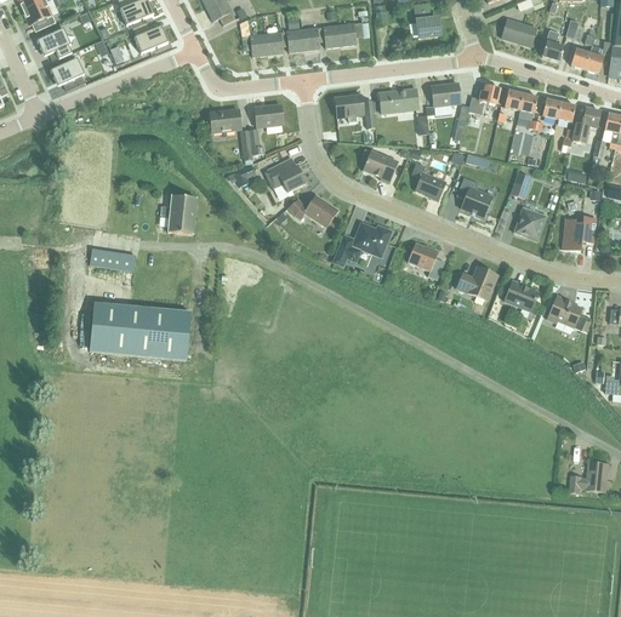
[(18,0),(23,10),(45,0),(18,0)]
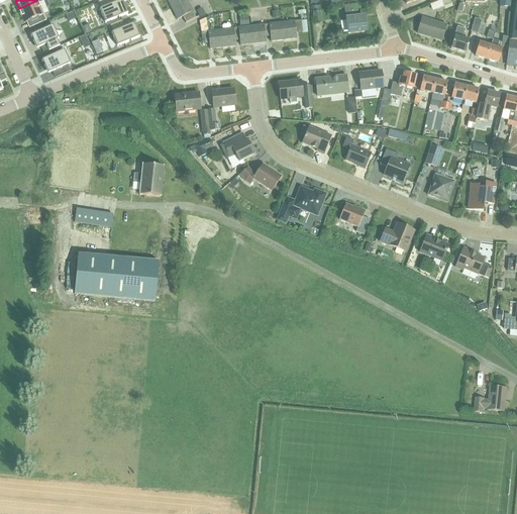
[(45,18),(37,0),(19,8),(24,20),(26,19),(29,25),(45,18)]
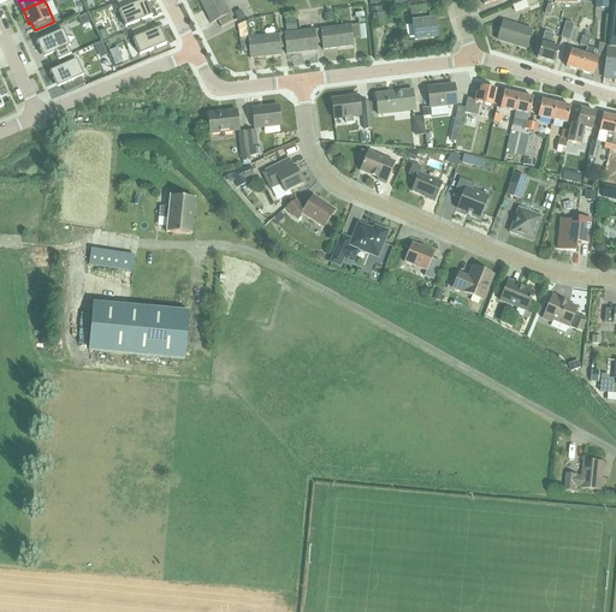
[(117,0),(119,7),(118,9),(125,24),(152,13),(148,5),(147,1),(147,0),(137,0),(135,1),(135,0),(117,0)]
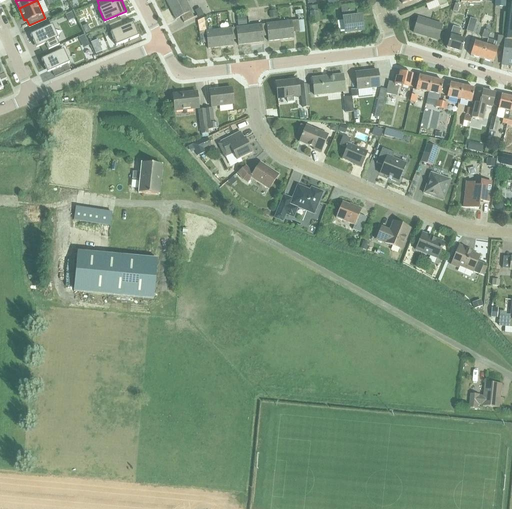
[(179,0),(170,5),(176,16),(181,14),(184,20),(194,14),(187,0),(179,0)]
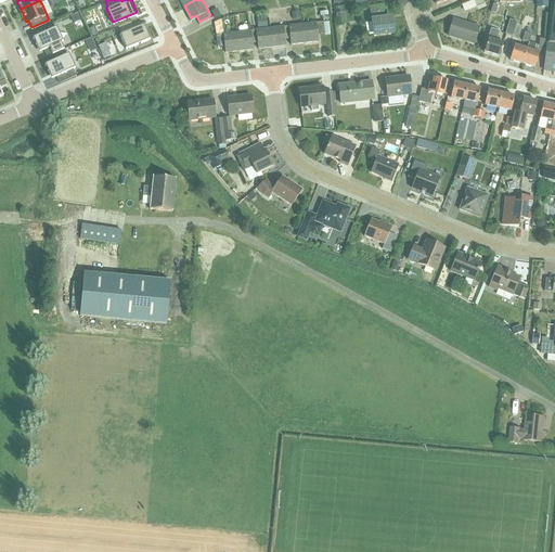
[(375,31),(392,29),(391,16),(384,17),(382,2),(371,3),(375,31)]
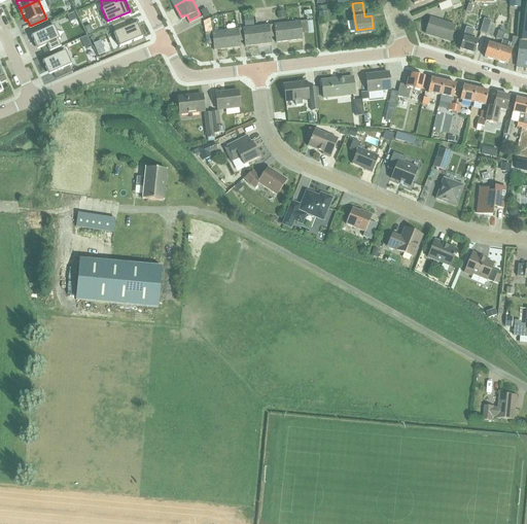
[(320,22),(328,21),(326,8),(318,9),(320,22)]
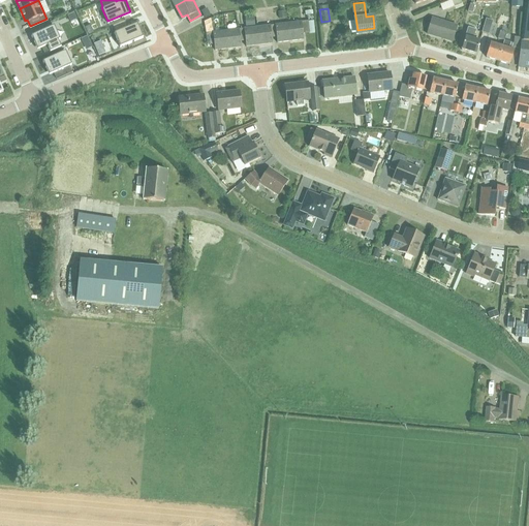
[(73,10),(67,13),(70,19),(76,17),(73,10)]
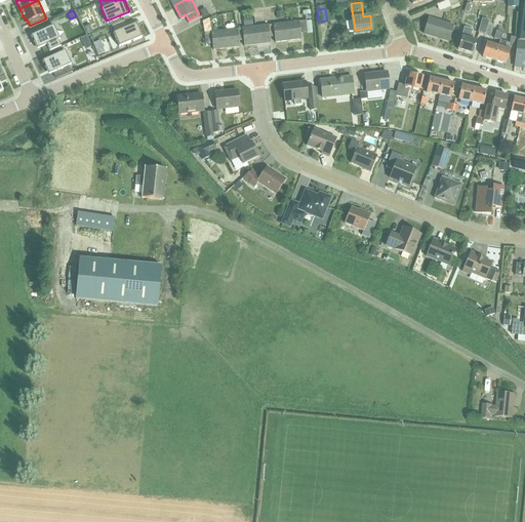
[(252,14),(244,15),(245,23),(253,22),(252,14)]
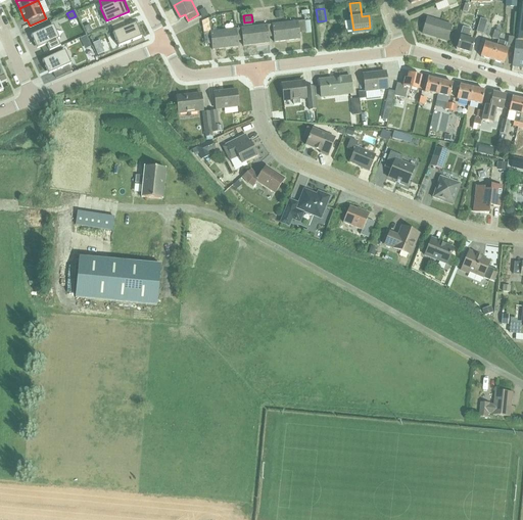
[(208,15),(201,19),(202,25),(203,28),(204,35),(204,42),(211,41),(212,47),(226,46),(224,28),(210,29),(210,26),(209,26),(208,15)]
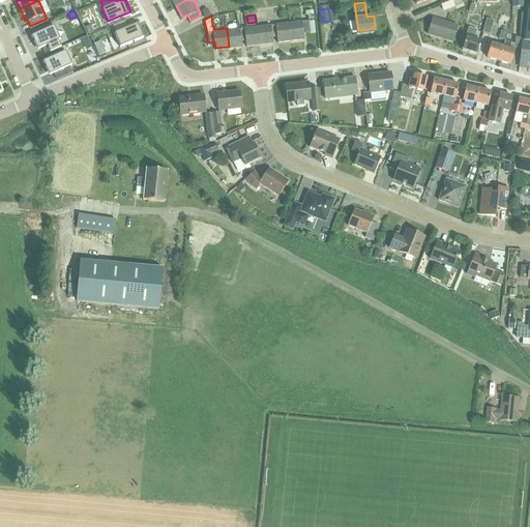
[(433,16),(428,31),(452,39),(458,23),(433,16)]
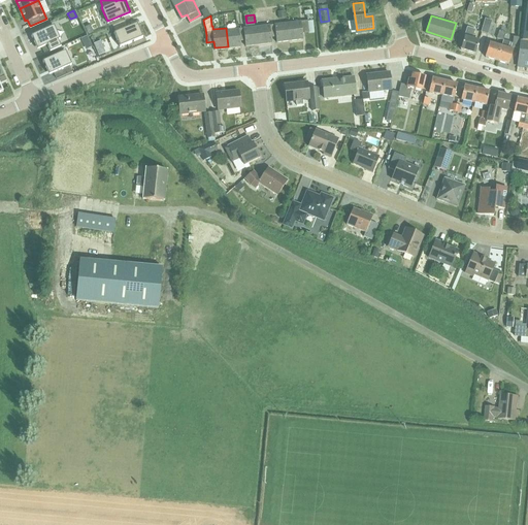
[(488,32),(492,19),(485,17),(481,30),(488,32)]
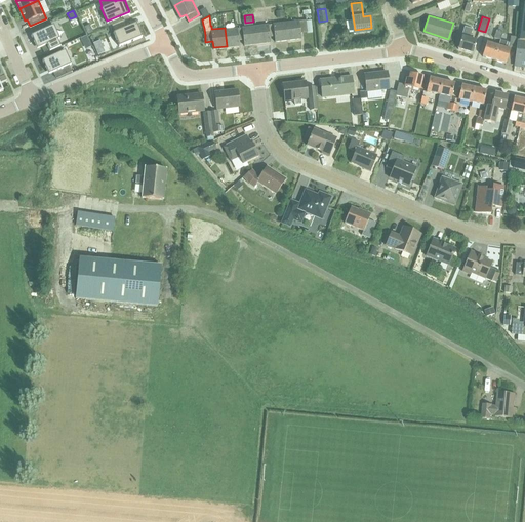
[(124,17),(111,24),(114,30),(113,31),(119,44),(142,35),(138,29),(137,25),(136,22),(133,23),(131,24),(129,24),(127,25),(125,22),(124,17)]
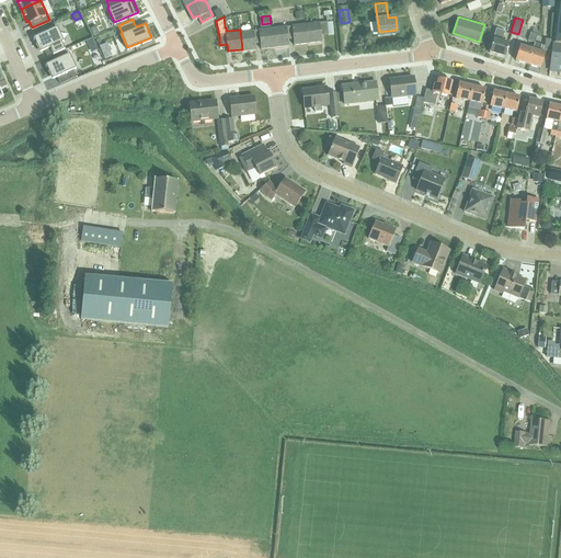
[(319,20),(306,22),(308,41),(321,40),(321,32),(328,31),(327,20),(319,21),(319,20)]
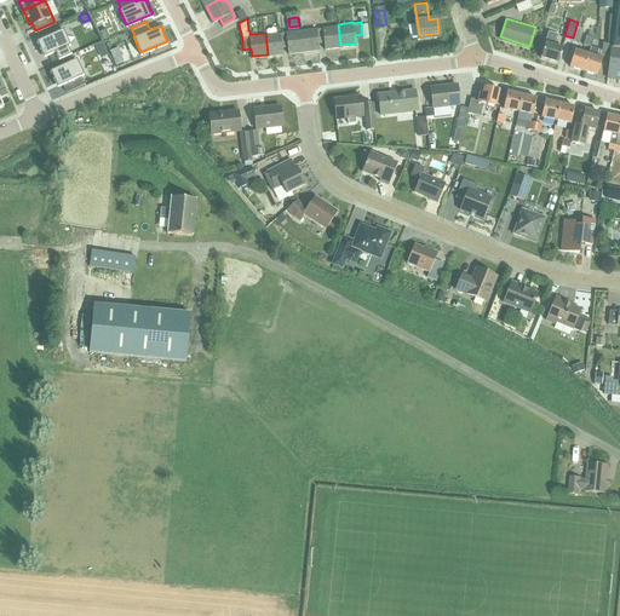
[(323,27),(320,27),(321,40),(325,39),(326,47),(340,45),(338,24),(323,26),(323,27)]
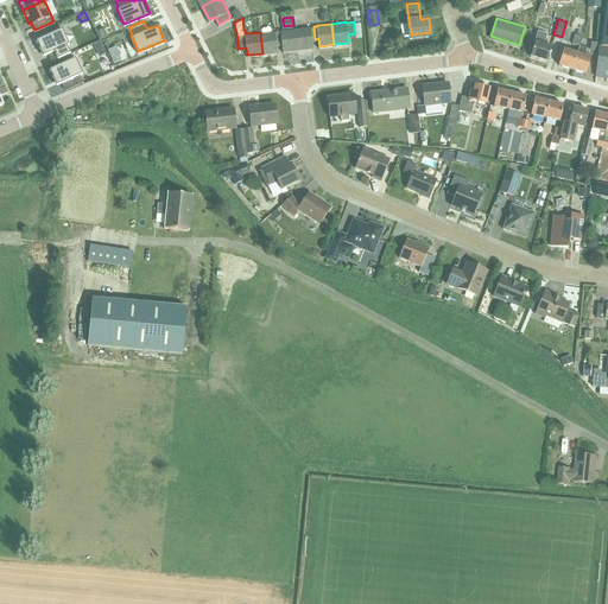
[(108,35),(103,26),(97,29),(101,37),(108,35)]
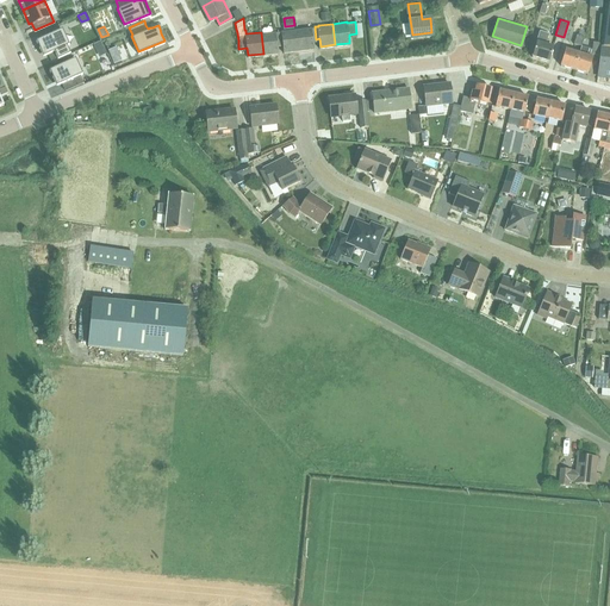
[(311,26),(297,27),(299,49),(313,47),(313,39),(316,39),(315,26),(311,26)]
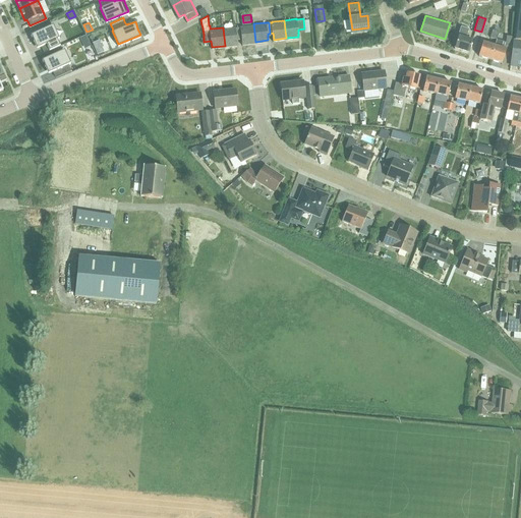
[(31,33),(31,34),(34,40),(37,47),(39,46),(47,42),(49,48),(50,49),(56,46),(58,45),(60,44),(59,41),(57,38),(59,37),(53,23),(31,33)]
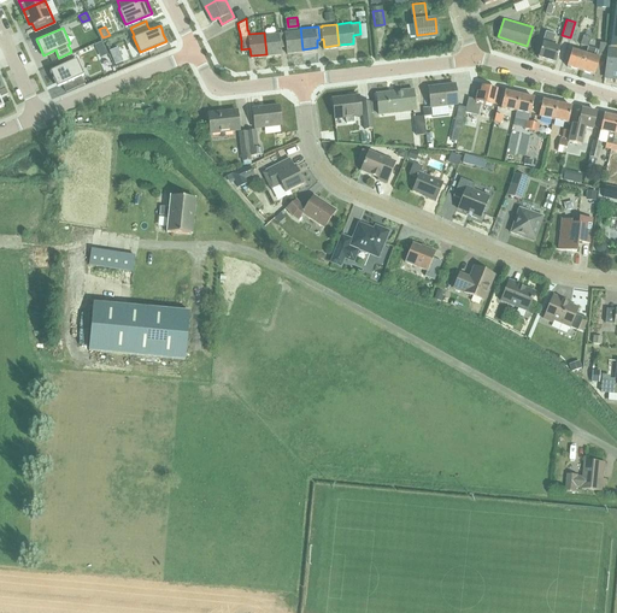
[(285,30),(282,31),(283,43),(287,43),(288,51),(303,49),(300,28),(285,30)]
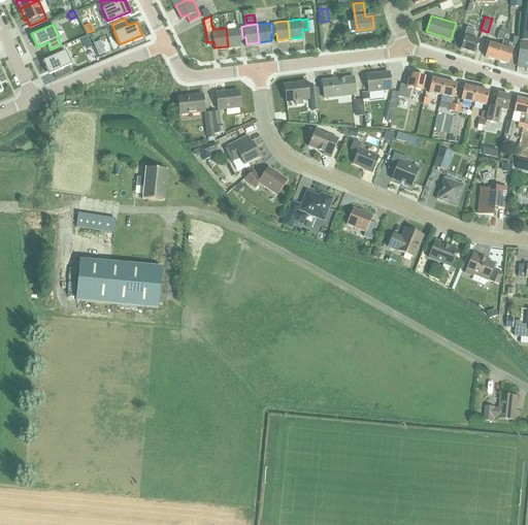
[(238,26),(226,28),(228,46),(240,44),(240,38),(242,37),(241,27),(238,27),(238,26)]
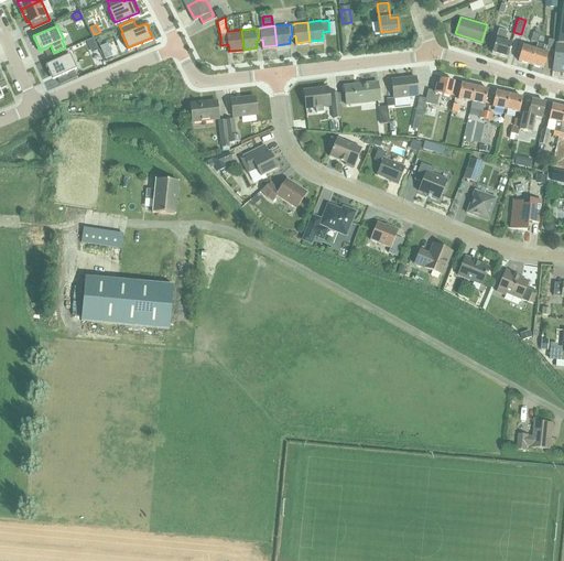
[(508,55),(511,42),(503,40),(507,30),(499,28),(492,51),(508,55)]
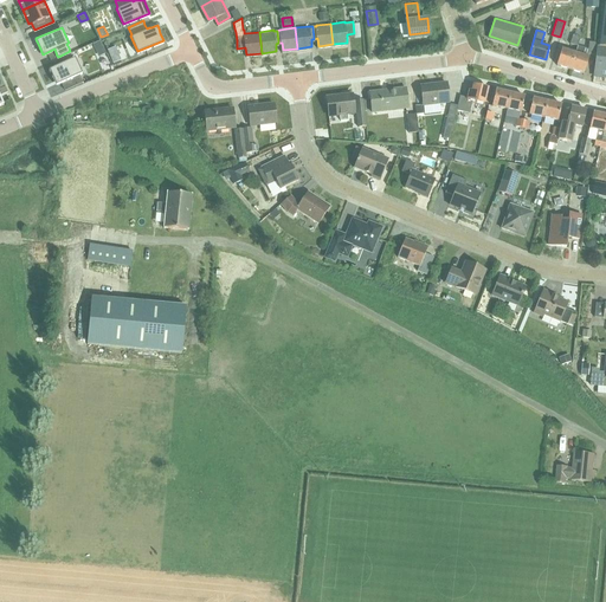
[(573,32),(571,41),(577,43),(580,34),(573,32)]
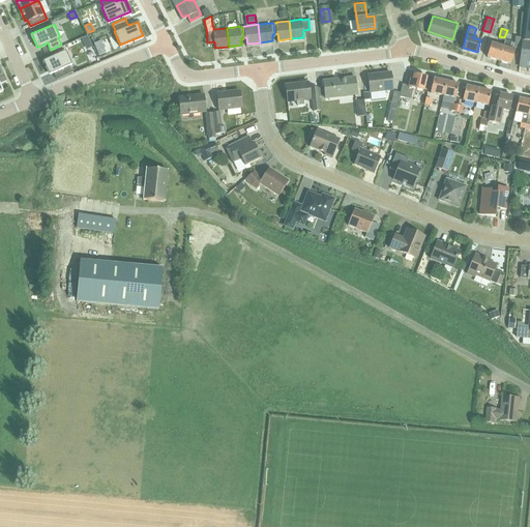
[(521,47),(522,38),(523,35),(516,35),(514,46),(521,47)]
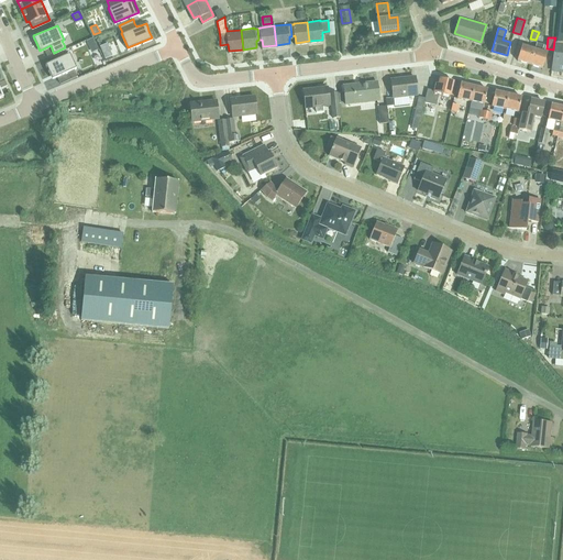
[(534,47),(530,62),(543,66),(548,51),(545,51),(542,50),(544,42),(537,40),(534,47)]
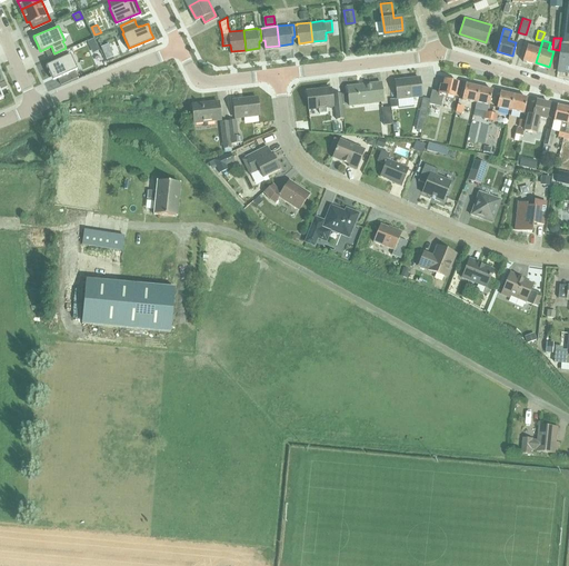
[(113,53),(108,41),(101,45),(106,57),(107,57),(113,55),(113,53)]
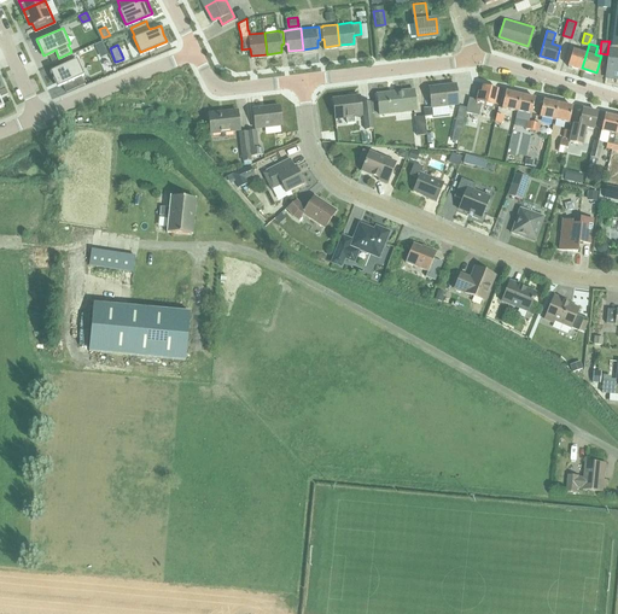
[(617,46),(608,45),(607,54),(605,74),(617,74),(617,46)]
